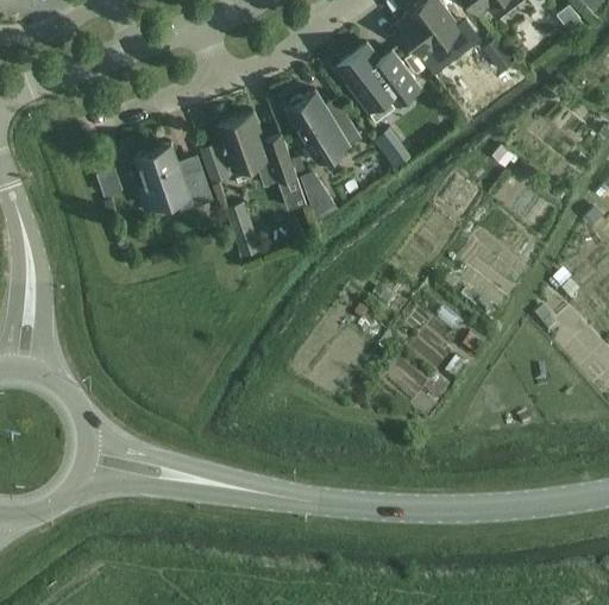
[(397,25),(414,46),(422,57),(433,50),(460,30),(438,0),(424,0),(406,14),(408,17),(397,25)]
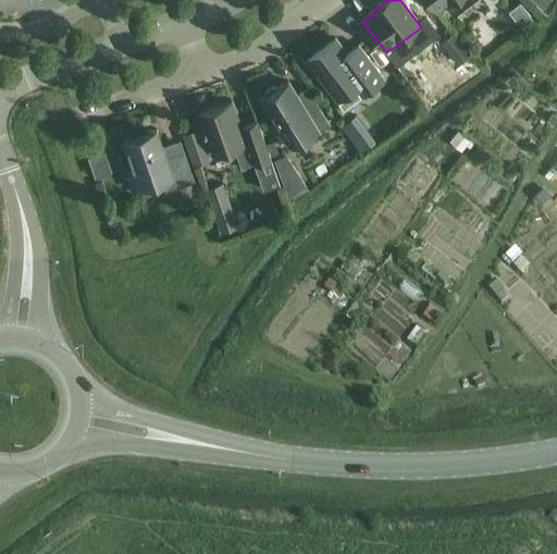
[(426,0),(437,13),(445,8),(454,19),(480,0),(426,0)]
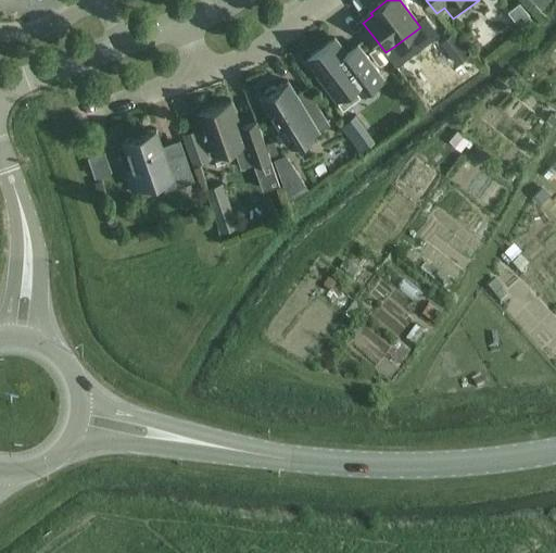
[(452,36),(441,45),(457,66),(468,58),(452,36)]
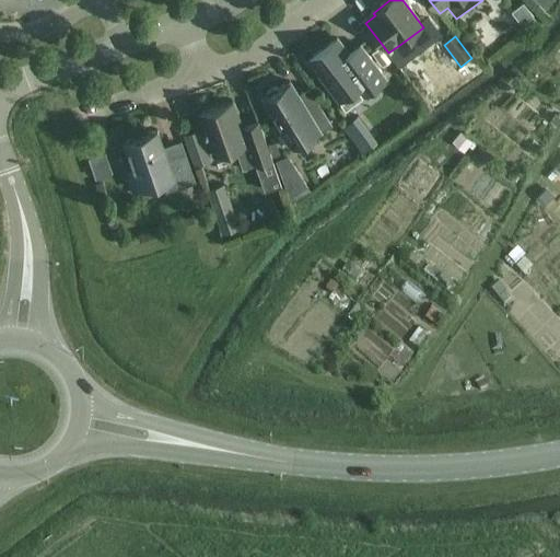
[(310,62),(340,102),(358,89),(364,97),(386,80),(361,47),(349,56),(337,41),(310,62)]
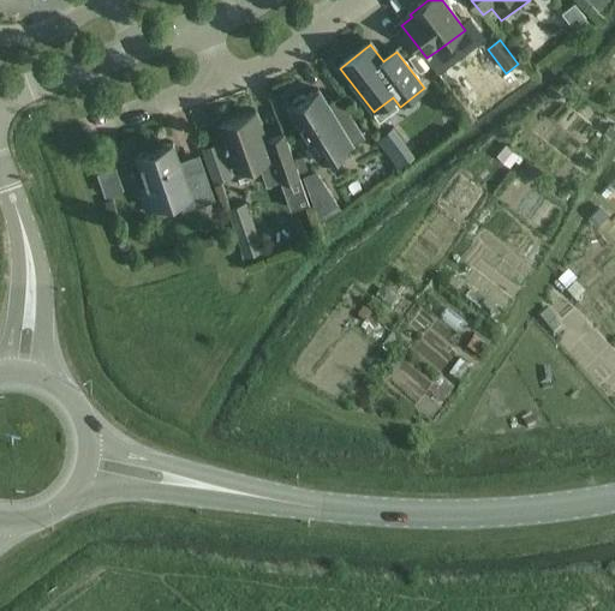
[(418,53),(408,60),(419,75),(429,67),(418,53)]
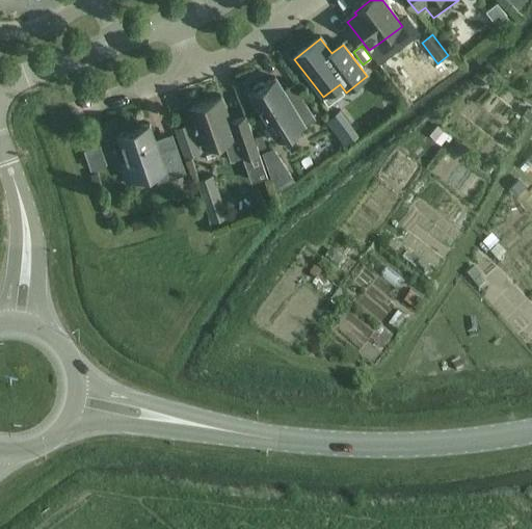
[(253,93),(250,95),(260,109),(258,110),(277,142),(314,121),(300,98),(289,104),(274,80),(265,85),(261,84),(254,88),(253,93)]
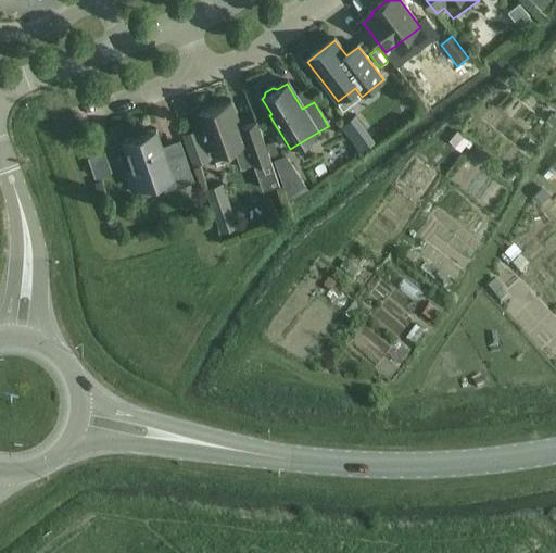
[(211,111),(199,115),(204,130),(202,132),(204,136),(205,135),(207,141),(213,155),(216,155),(219,156),(222,155),(228,153),(229,151),(229,150),(232,149),(234,149),(237,158),(241,170),(254,165),(254,166),(263,192),(279,186),(270,161),(257,124),(255,125),(240,130),(235,113),(231,104),(211,111)]
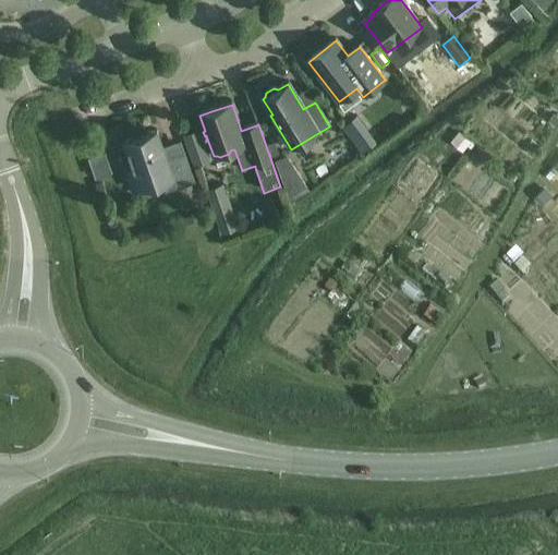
[(355,117),(341,129),(361,154),(375,143),(355,117)]
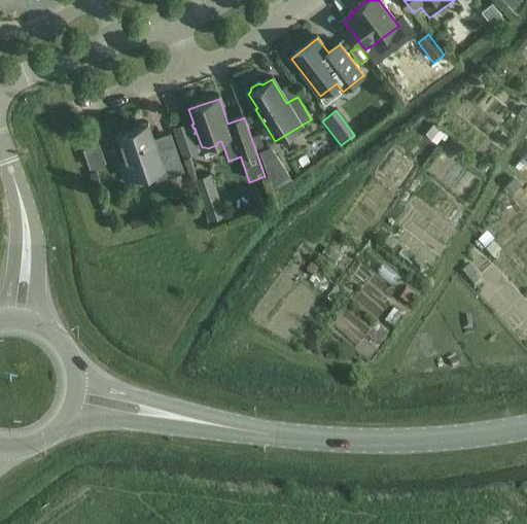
[(188,124),(173,129),(183,159),(199,153),(188,124)]
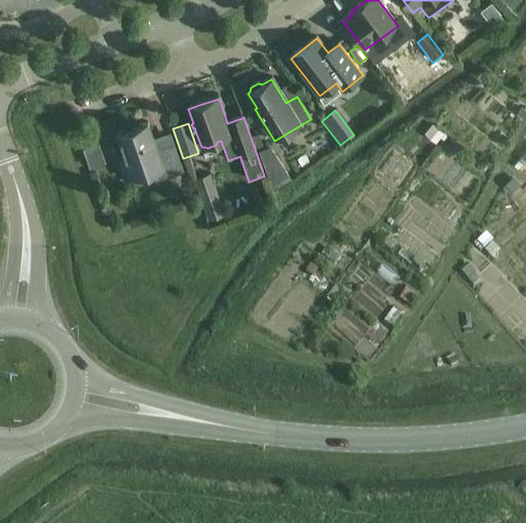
[(126,160),(119,162),(126,181),(153,172),(157,181),(182,172),(172,144),(156,149),(147,124),(118,135),(126,160)]
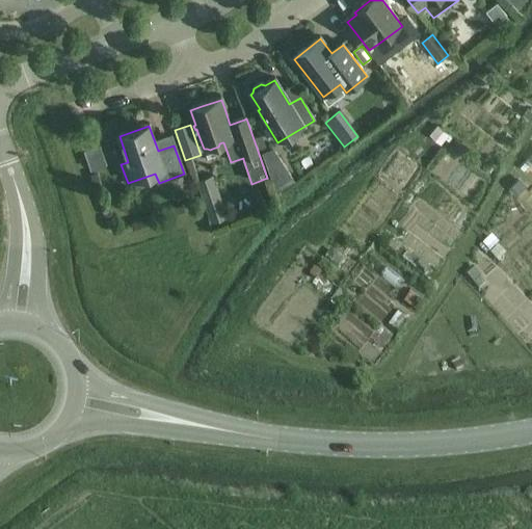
[(85,152),(84,152),(91,173),(92,172),(97,170),(90,150),(85,152)]
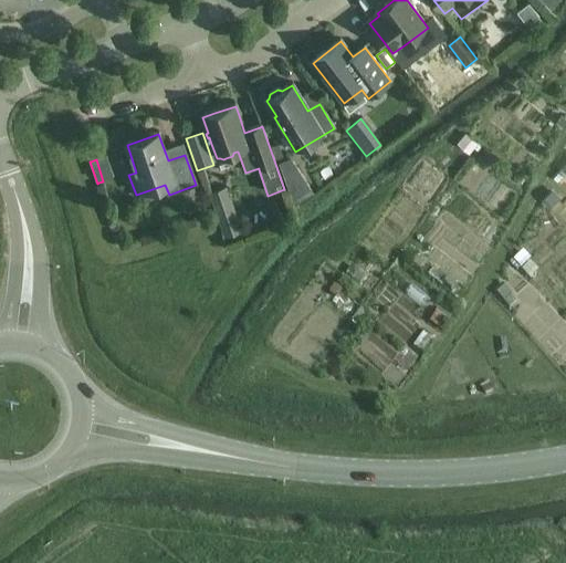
[(297,169),(287,176),(304,200),(313,194),(297,169)]
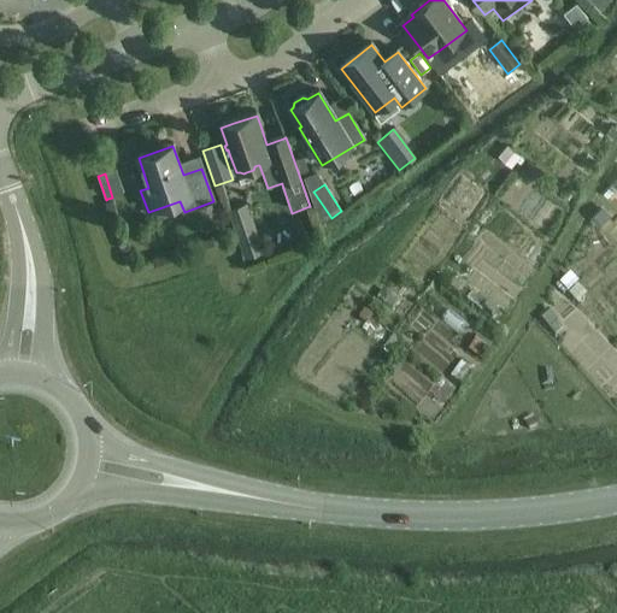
[(247,204),(228,211),(235,235),(244,259),(264,253),(247,204)]
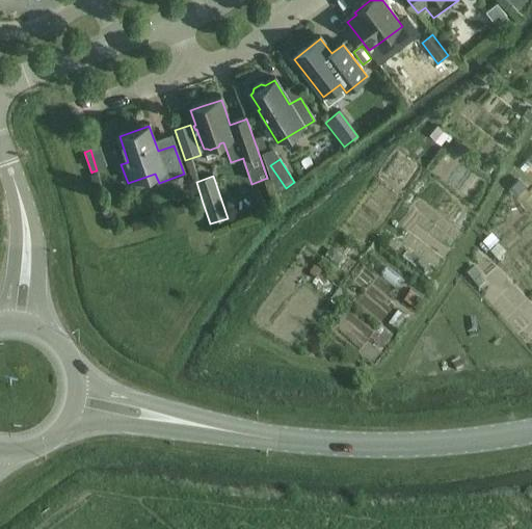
[(520,180),(509,190),(516,197),(526,187),(520,180)]
